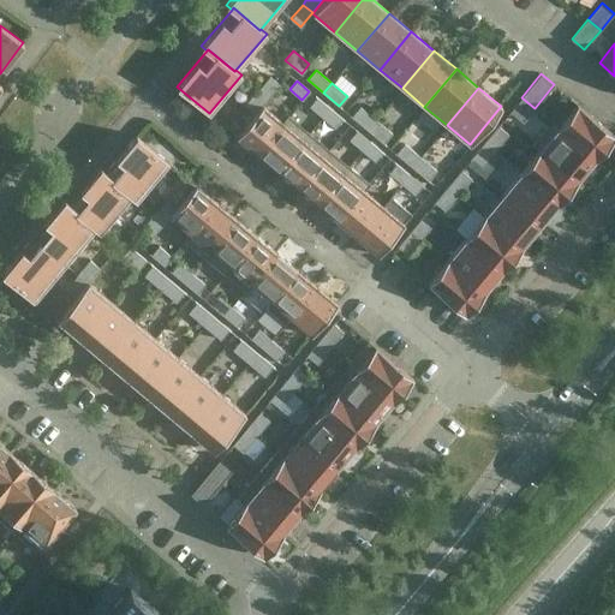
[(309,106),(322,117),(329,108),(316,97),(309,106)]
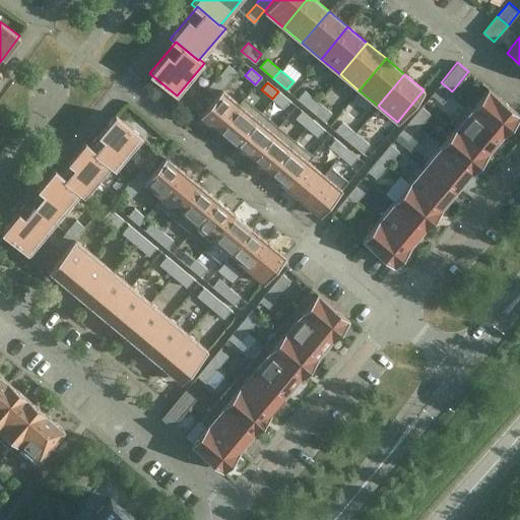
[(442,104),(452,91),(441,82),(431,94),(442,104)]
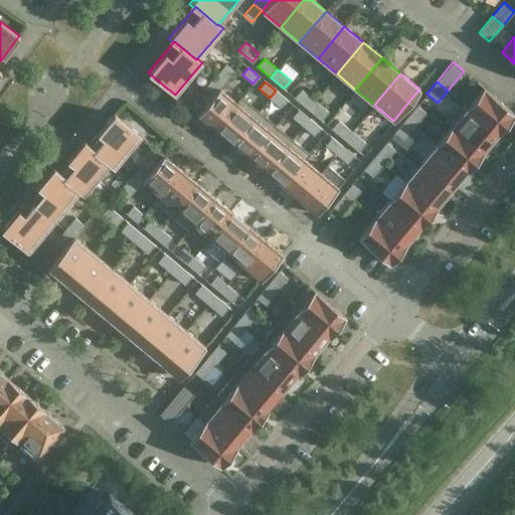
[(514,114),(483,87),(468,105),(462,101),(461,102),(499,133),(514,114)]
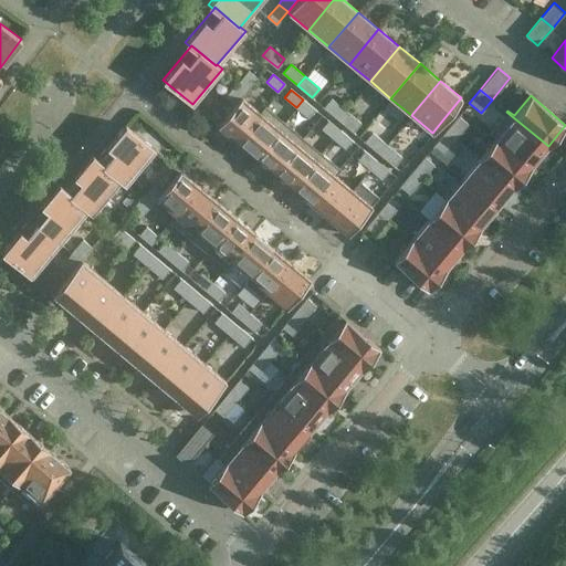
[(217,125),(237,142),(265,106),(264,105),(259,112),(241,96),(217,125)]
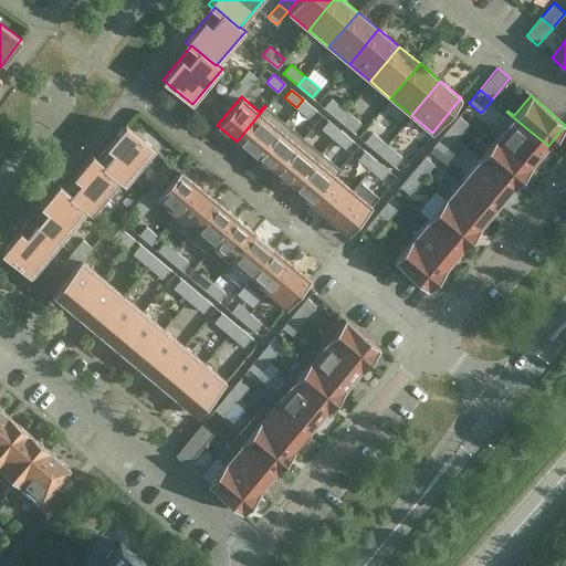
[(332,97),(324,107),(338,119),(346,111),(332,97)]
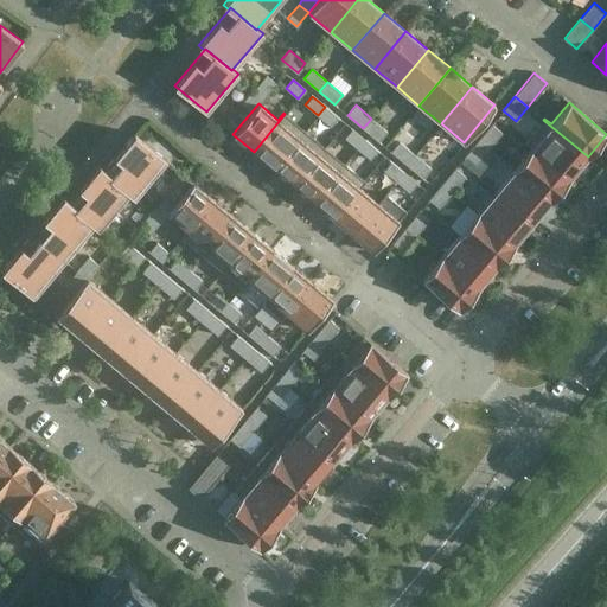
[(338,116),(325,107),(318,115),(331,126),(338,116)]
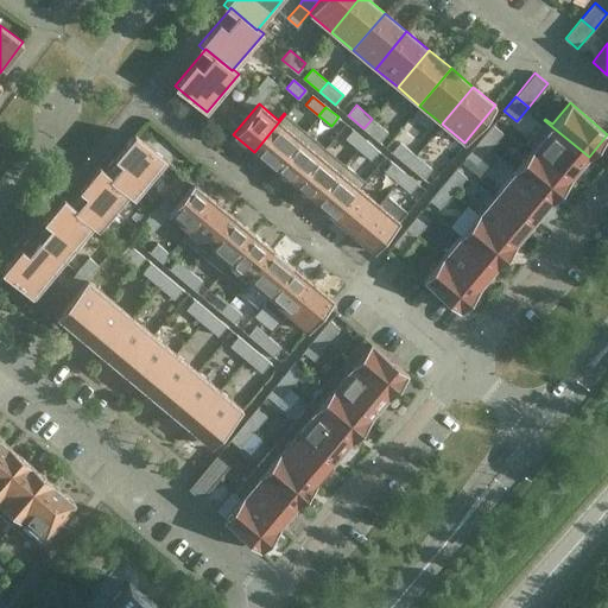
[(285,114),(254,152),(273,169),(305,131),(285,114)]
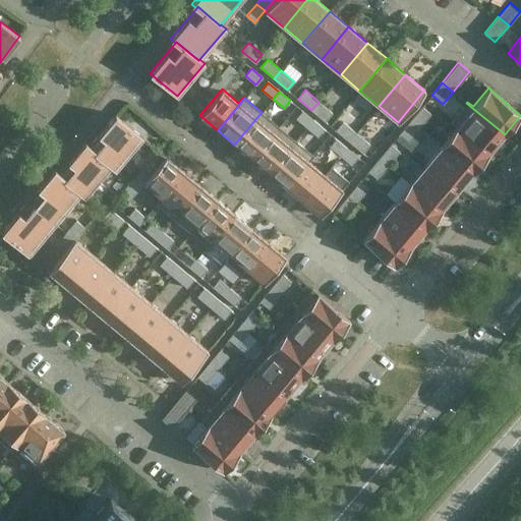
[(332,113),(319,102),(311,110),(325,121),(332,113)]
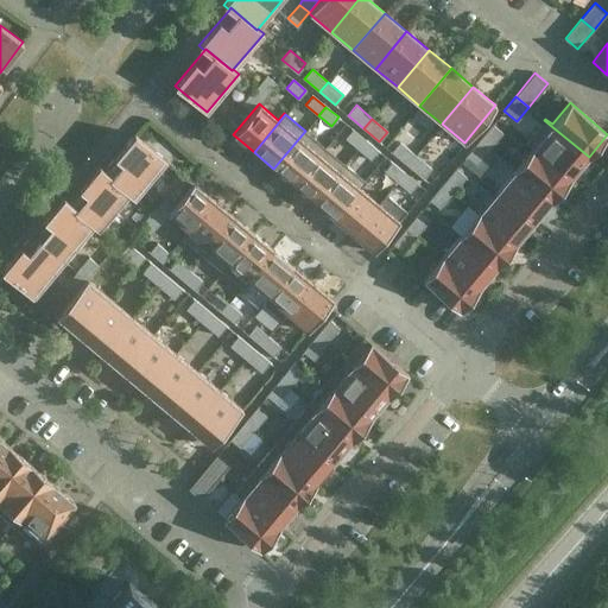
[(589,157),(544,120),(526,141),(570,178),(589,157)]
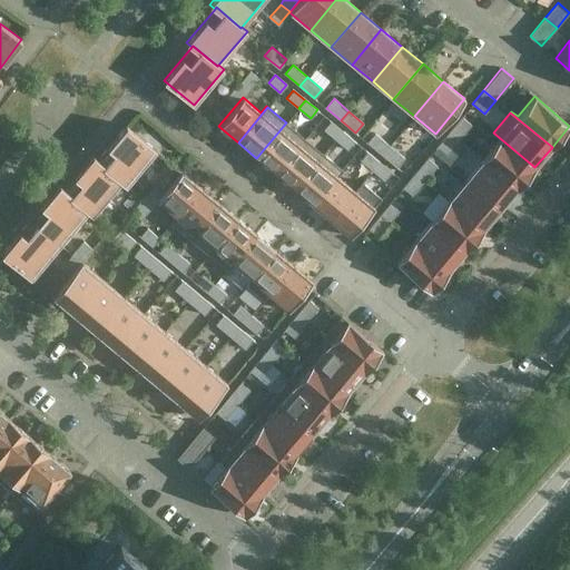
[(461,116),(449,131),(458,138),(470,123),(461,116)]
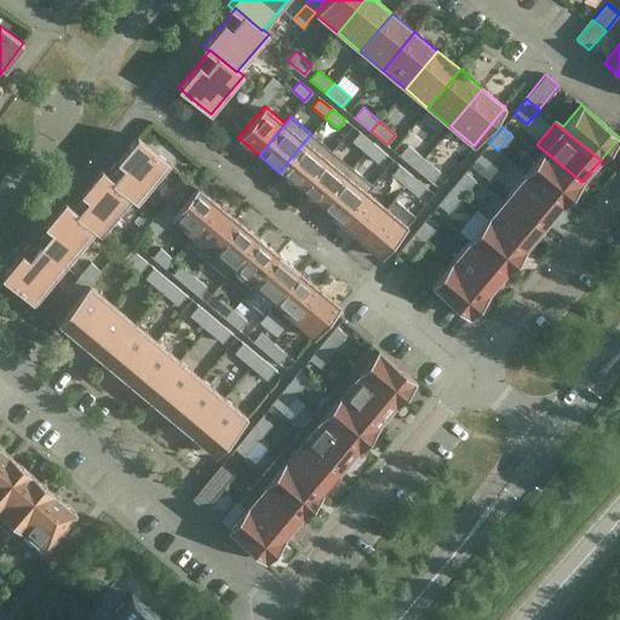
[(352,141),(365,151),(372,142),(360,132),(352,141)]
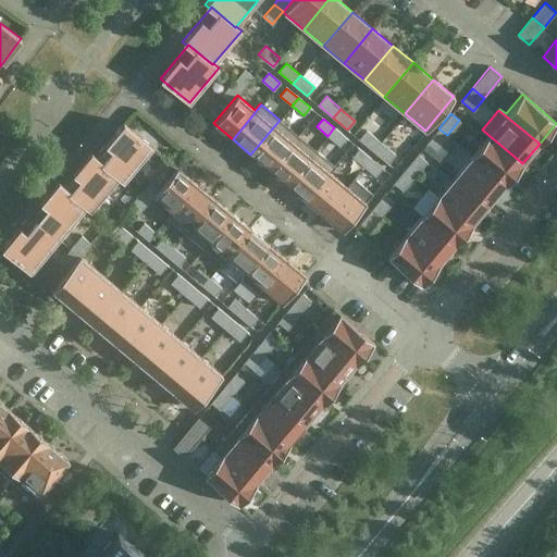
[(280,120),(250,155),(269,170),(298,135),(280,120)]
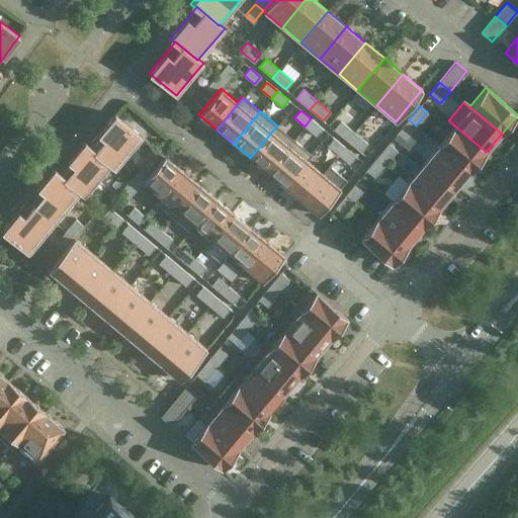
[(114,113),(89,144),(88,145),(110,164),(109,166),(114,169),(142,137),(114,113)]
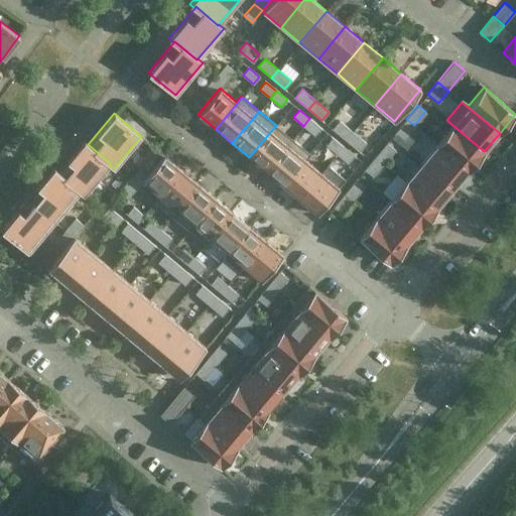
[(320,127),(309,118),(303,126),(314,135),(320,127)]
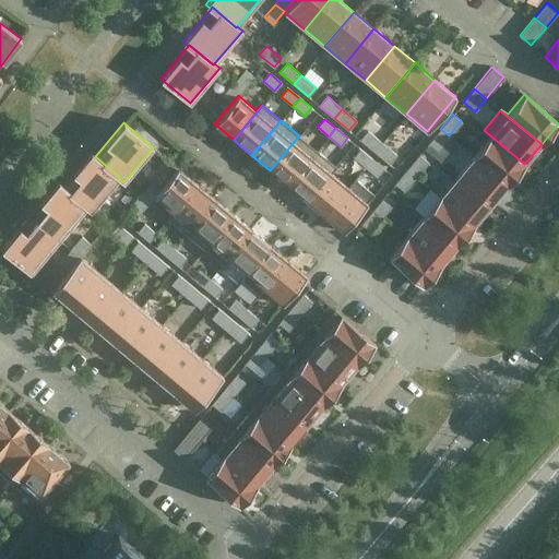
[(437,150),(449,135),(440,129),(428,143),(437,150)]
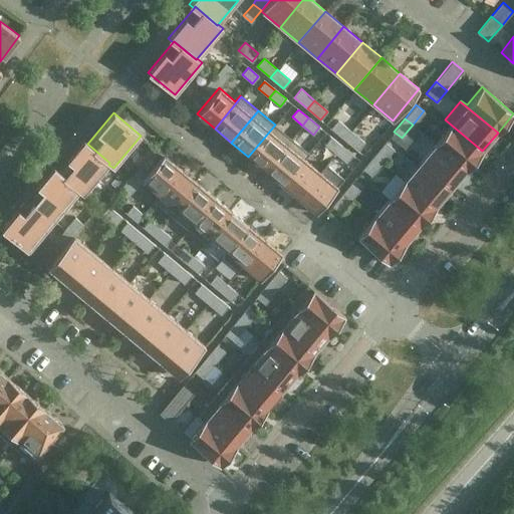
[(351,131),(337,119),(331,127),(344,139),(351,131)]
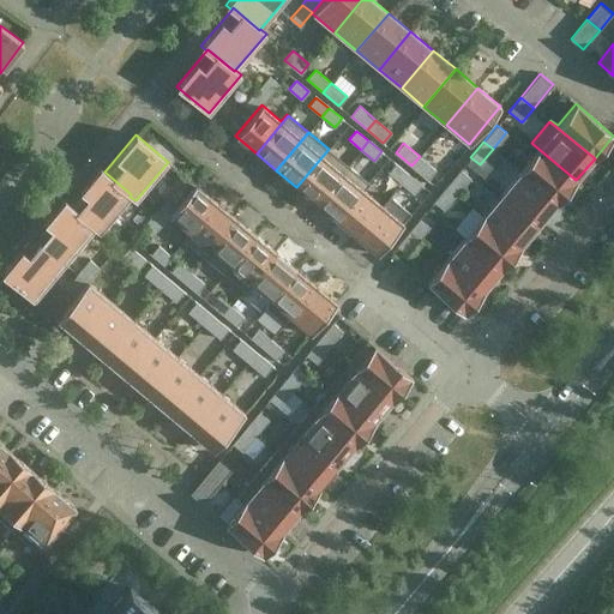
[(576,180),(531,143),(530,144),(537,150),(519,172),(558,203),(576,180)]
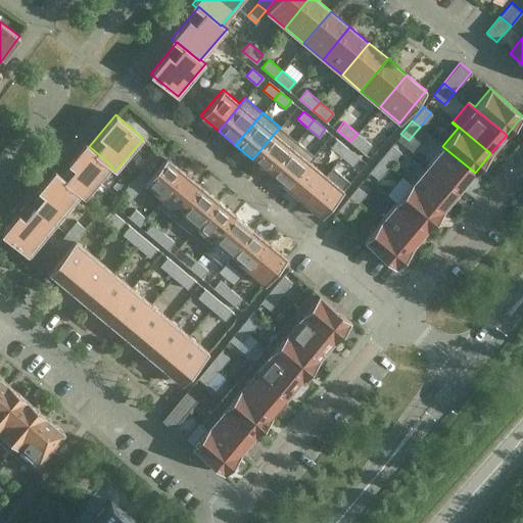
[(280,127),(252,159),(270,174),(296,141),(280,127)]
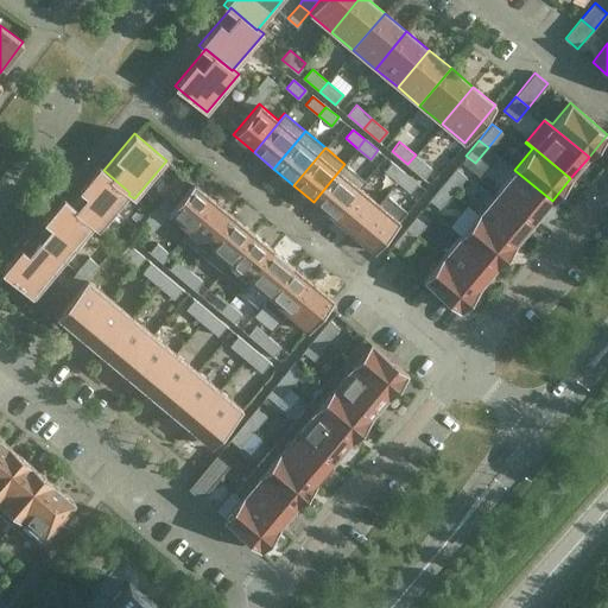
[(431,168),(416,154),(407,164),(423,177),(431,168)]
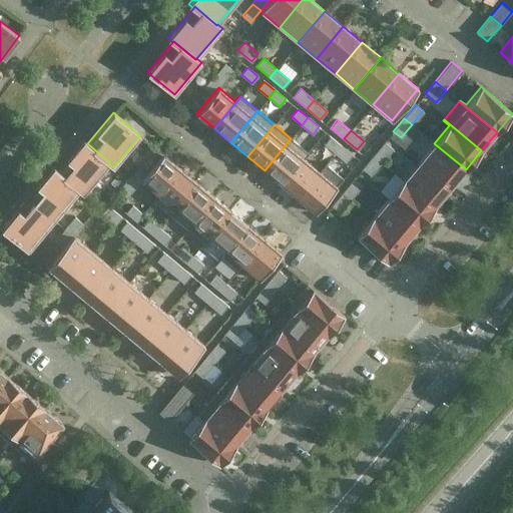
[(335,152),(341,145),(331,136),(325,143),(335,152)]
